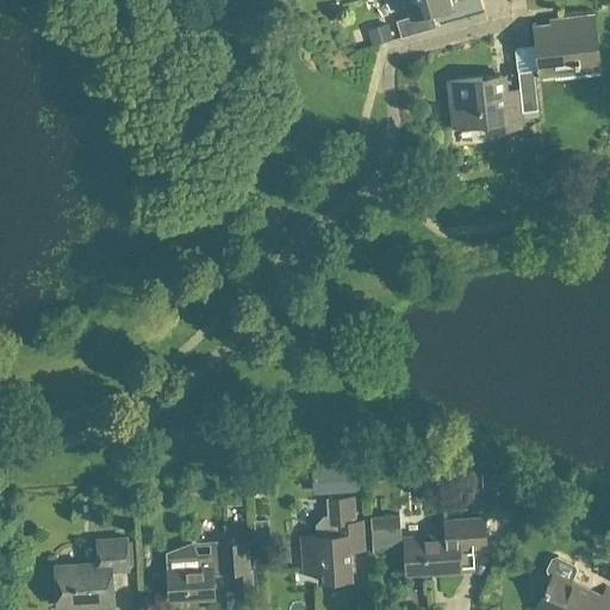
[(397,22),(402,37),(436,27),(431,11),(452,5),(449,0),(404,0),(409,18),(397,22)]
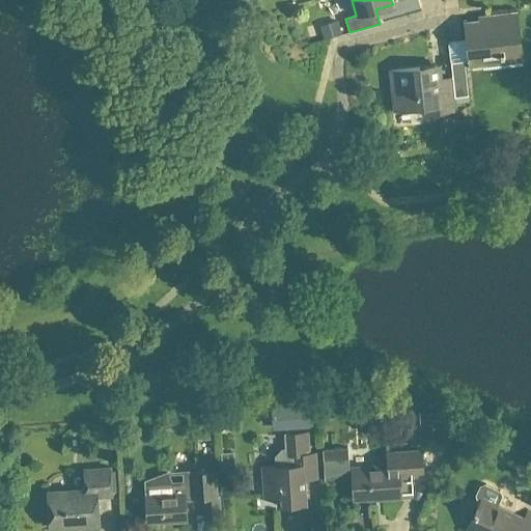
[(466,24),(470,67),(484,65),(482,58),(516,54),(514,38),(520,37),(518,14),(490,17),(491,21),(466,24)]
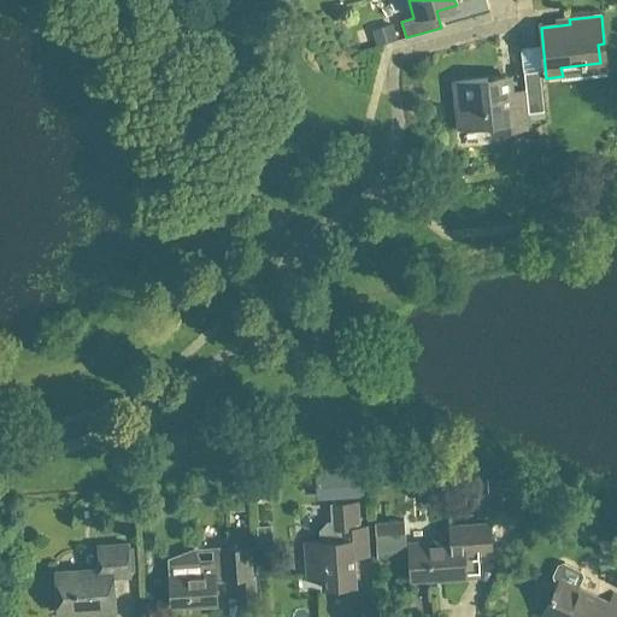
[(542,110),(539,75),(546,75),(545,69),(523,72),(527,111),(542,110)]
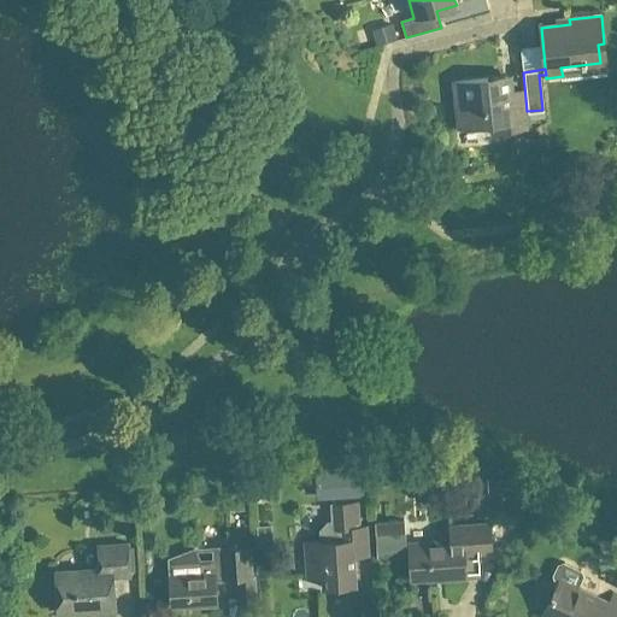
[(529,133),(526,104),(509,106),(505,78),(453,83),(458,131),(494,127),(494,136),(529,133)]
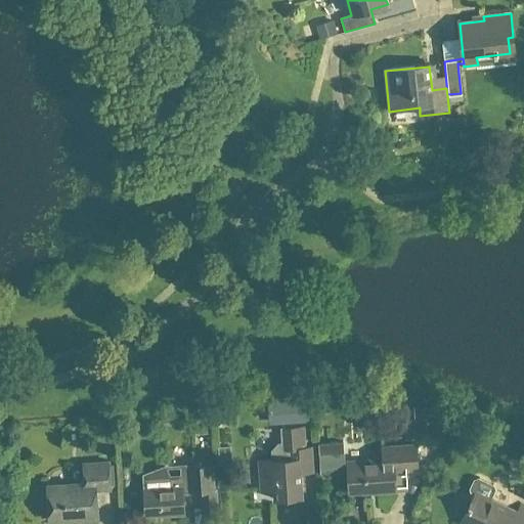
[(311,448),(305,448),(304,427),(281,429),(282,443),(279,443),(273,449),(273,461),(259,462),(261,490),(273,490),(273,499),(302,497),(301,473),(313,473),(311,448)]
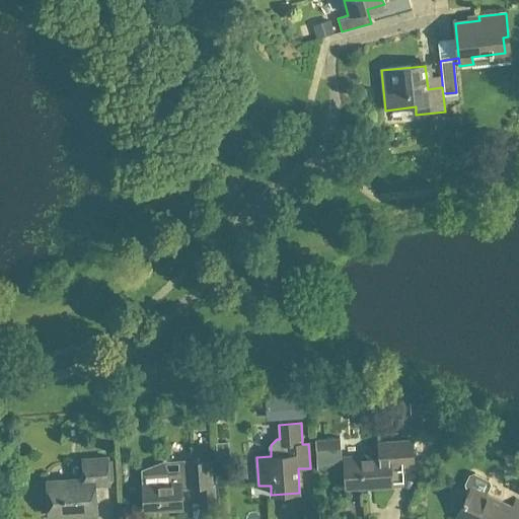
[(345,463),(347,488),(373,487),(373,488),(392,487),(390,466),(414,465),(412,441),(387,442),(388,454),(341,458),(340,438),(315,440),(317,468),(342,467),(342,463),(345,463)]
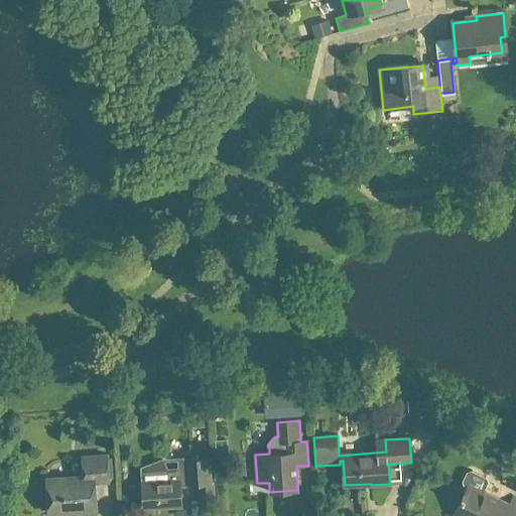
[(84,475),(60,477),(46,478),(48,513),(76,511),(76,513),(97,512),(95,484),(109,483),(107,455),(83,457),(84,475)]
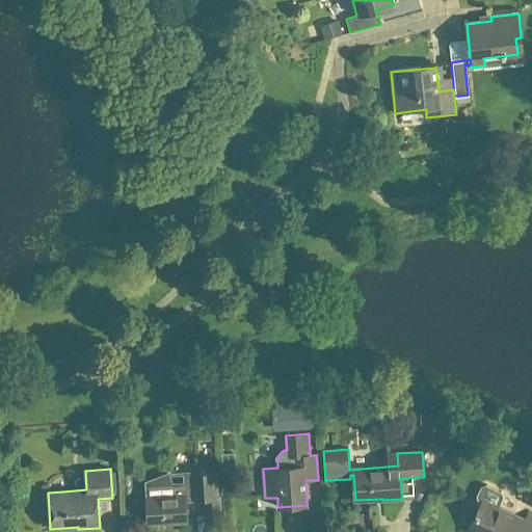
[(149,497),(145,497),(148,524),(188,522),(186,500),(217,498),(215,472),(183,475),(184,484),(173,485),(168,474),(148,482),(149,497)]
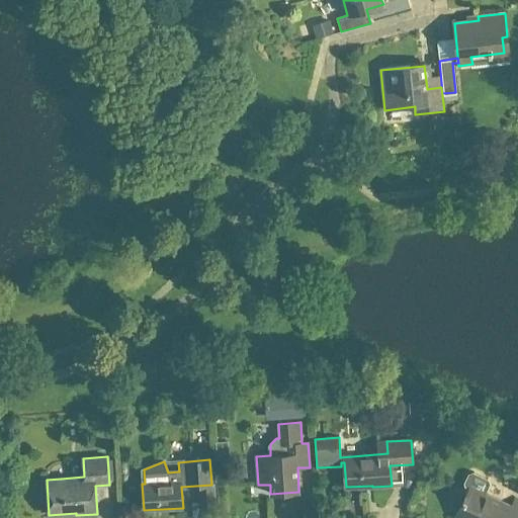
[(512,508),(485,495),(490,485),(488,481),(473,473),(469,475),(465,484),(466,488),(469,489),(455,516),(458,517),(517,517),(517,500),(516,499),(512,508)]
